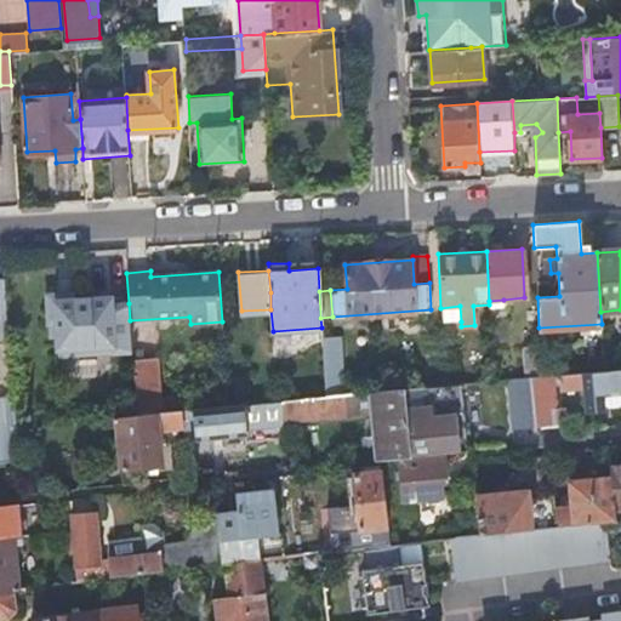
[(58,357),(131,352),(130,320),(129,303),(112,305),(110,297),(75,298),(74,292),(46,295),(50,340),(57,339),(58,357)]
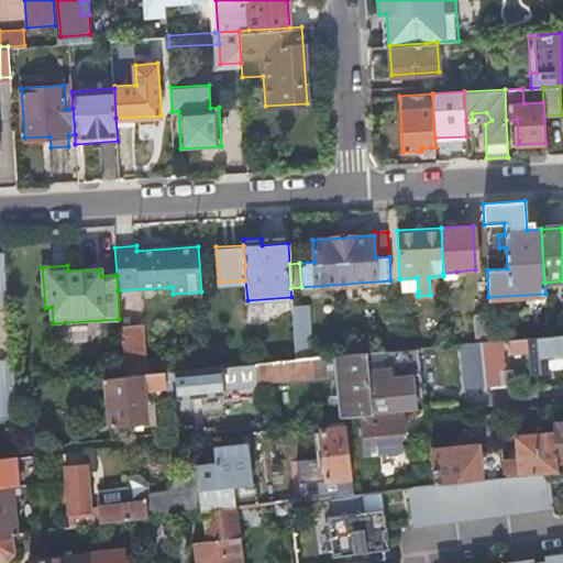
[(399,279),(400,293),(418,291),(417,277),(399,279)]
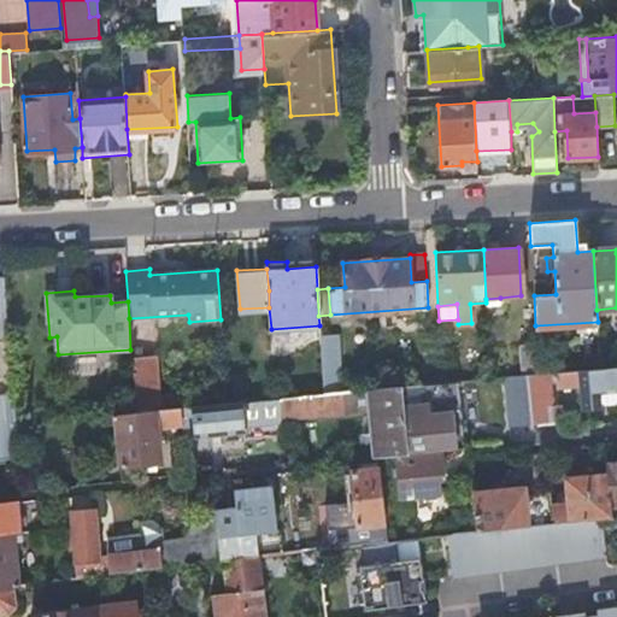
[(319,334),(321,358),(338,357),(335,333),(319,334)]
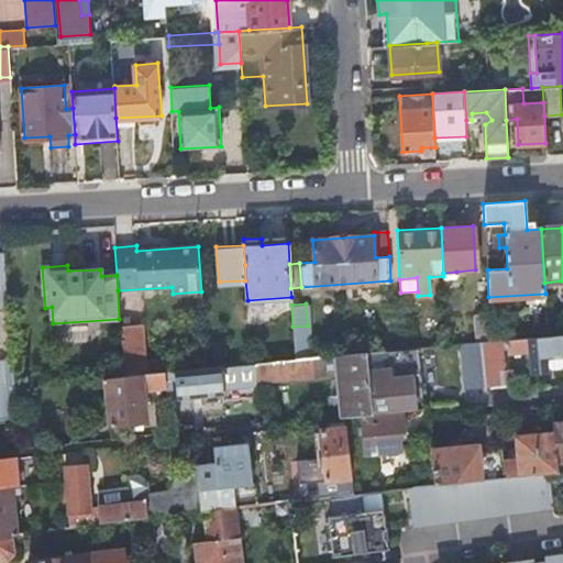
[(474,315),(476,342),(481,342),(490,341),(489,312),(474,315)]
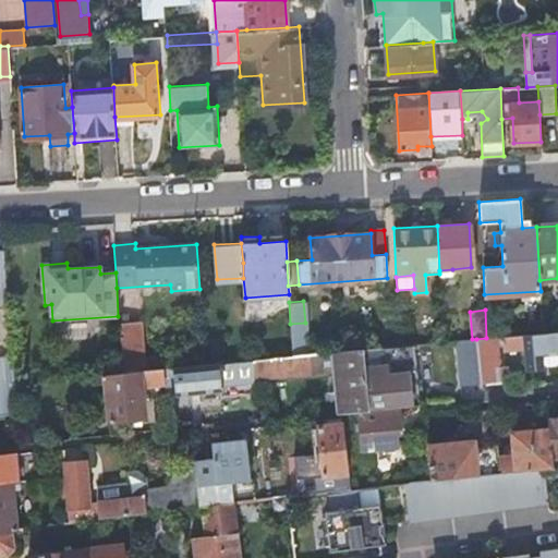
[(305,323),(290,324),(292,355),(307,354),(305,323)]
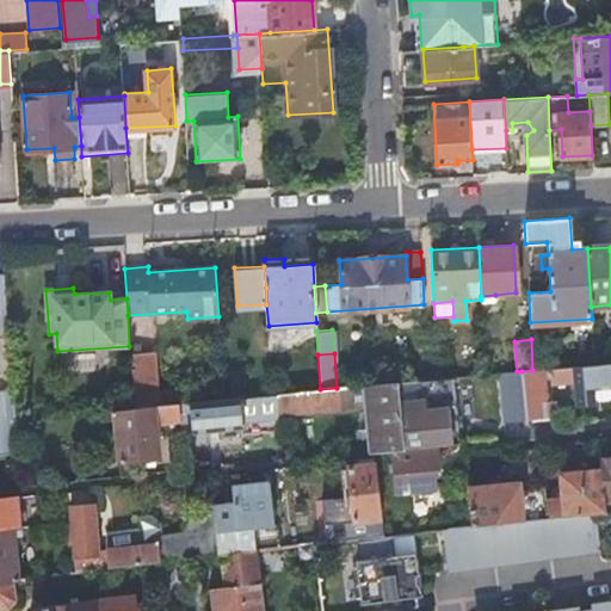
[(130,356),(134,407),(158,405),(154,355),(130,356)]
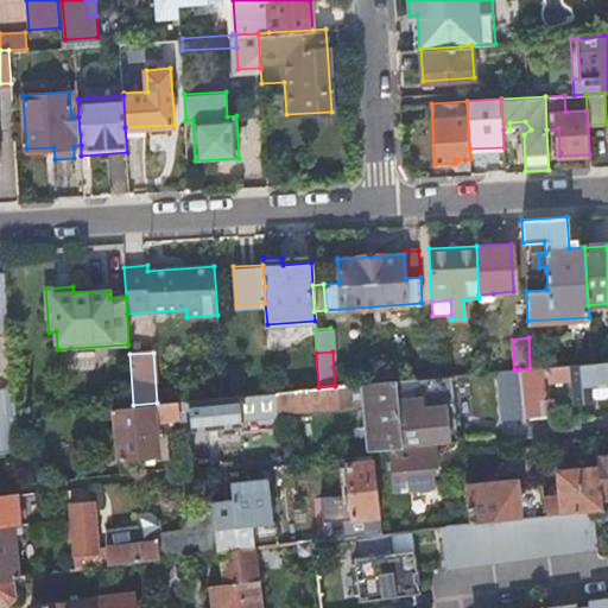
[(460,354),(435,355),(436,377),(450,375),(461,374),(460,354)]
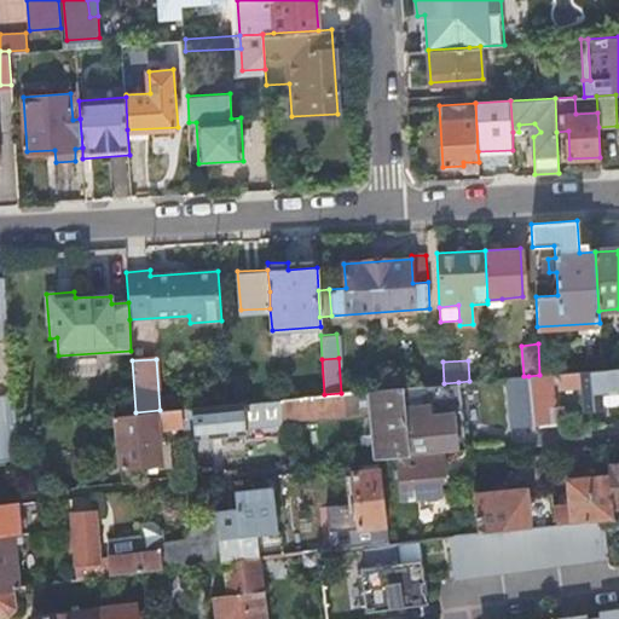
[(618,366),(602,369),(539,375),(528,376),(531,391),(534,424),(565,422),(563,406),(556,406),(554,383),(559,382),(560,388),(583,386),(584,406),(602,405),(601,392),(618,391),(618,366)]
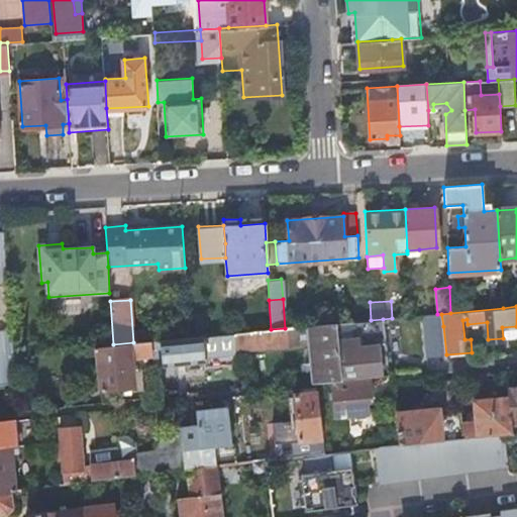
[(208,314),(198,315),(199,336),(203,336),(209,335),(208,314)]
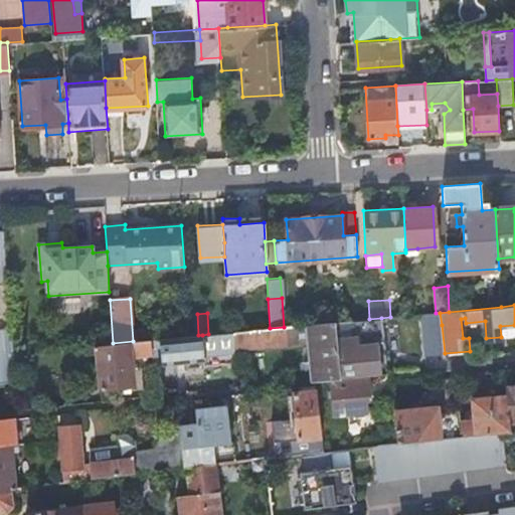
[(436,313),(420,314),(421,327),(442,325),(440,313),(436,313)]
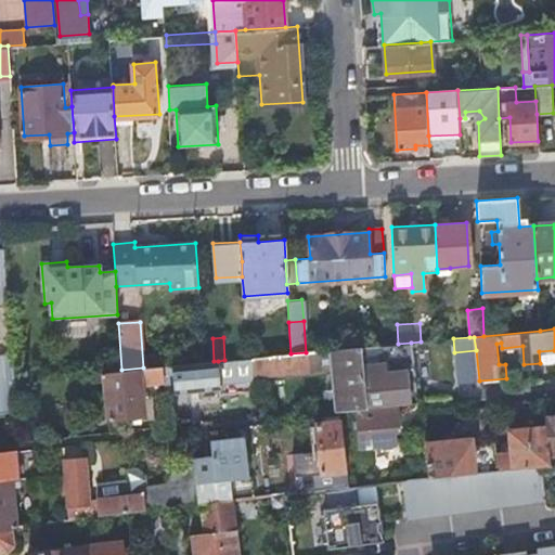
[(202,338),(203,362),(214,361),(213,338),(202,338)]
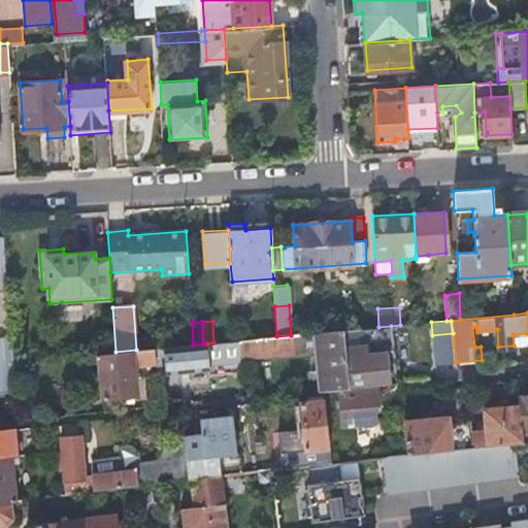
[(391,326),(378,327),(363,329),(342,330),(349,387),(375,384),(390,383),(397,382),(391,326)]
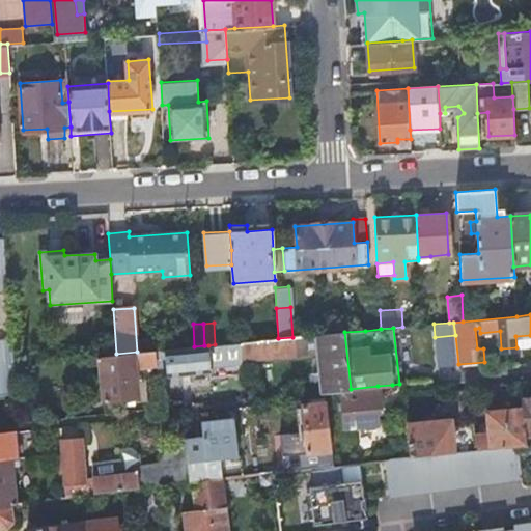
[(351,389),(344,332),(316,335),(318,353),(323,392),(325,392),(341,390),(351,389)]
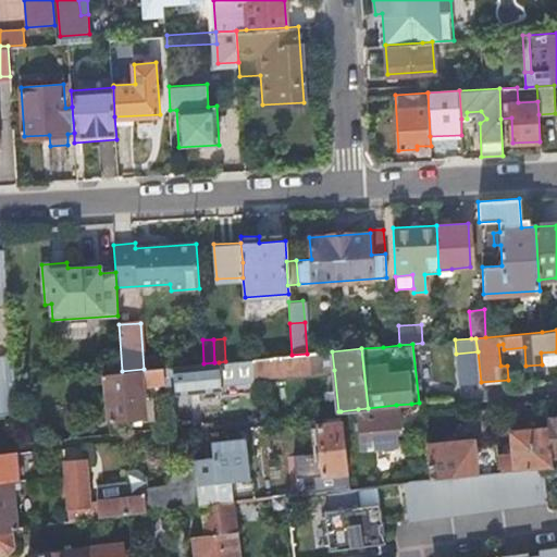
[(434,375),(434,348),(418,348),(419,376),(434,375)]
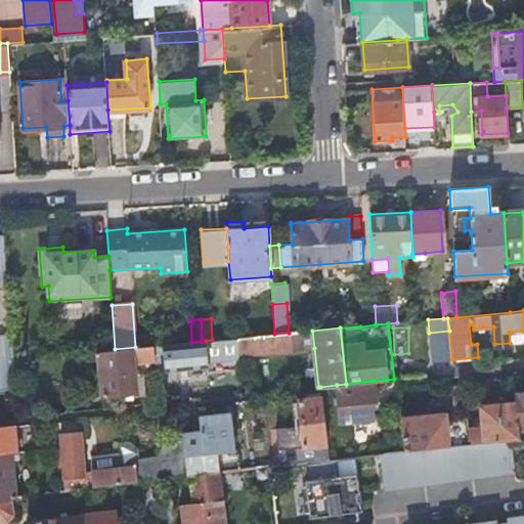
[(274,334),(238,338),(241,355),(314,348),(312,331),(289,333),(274,334)]
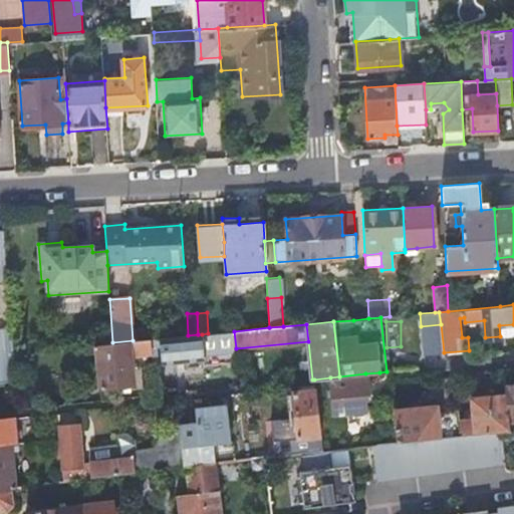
[(444,352),(441,324),(421,326),(424,354),(444,352)]
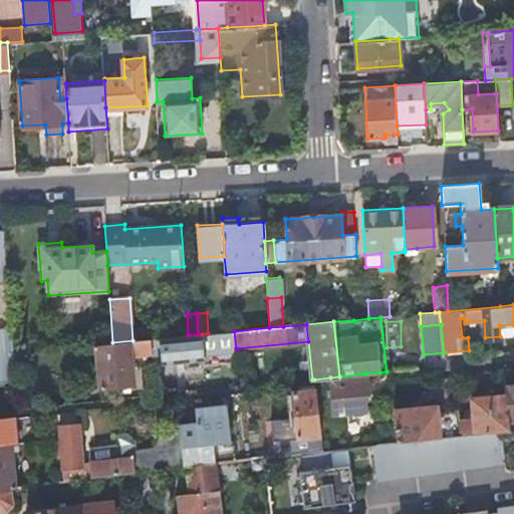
[(513,334),(513,324),(499,325),(500,336),(513,334)]
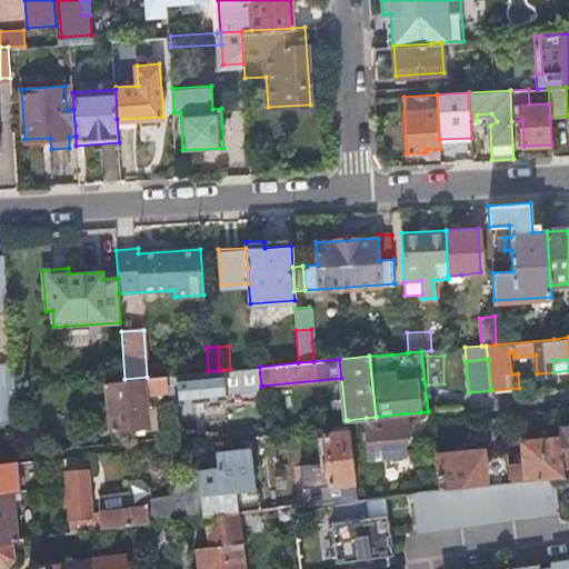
[(0,423),(10,422),(17,421),(13,389),(10,361),(0,362),(0,423)]
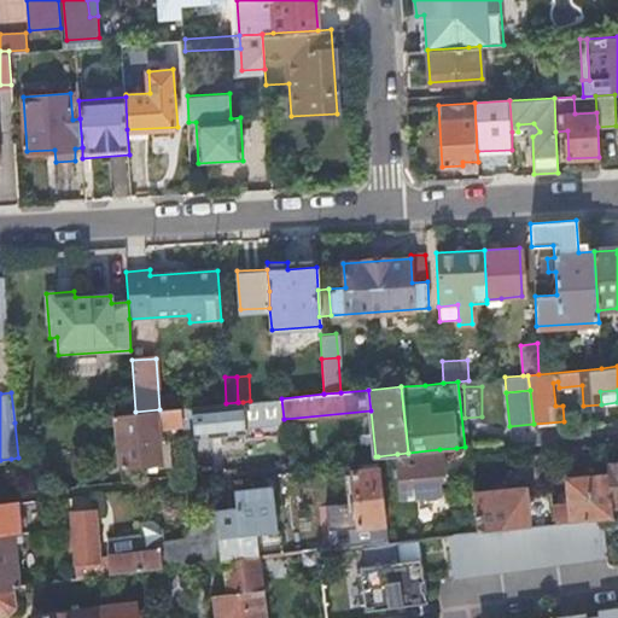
[(180,408),(182,424),(184,437),(197,436),(197,437),(245,433),(245,429),(284,425),(284,419),(281,398),(275,398),(250,401),(243,402),(238,402),(226,403),(180,408)]
